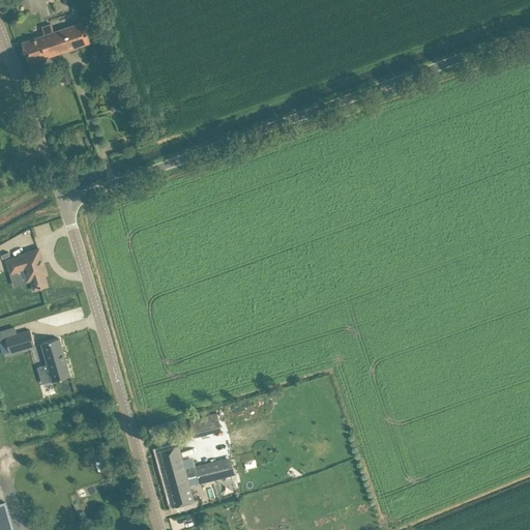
[(91,42),(84,22),(54,32),(52,24),(41,27),(45,35),(22,42),(29,63),(91,42)]
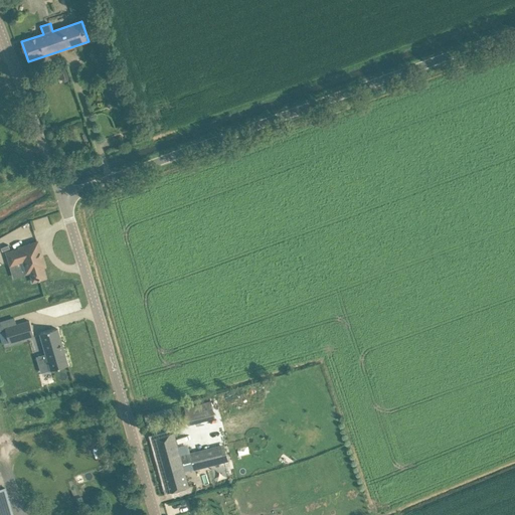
[(101,47),(109,44),(104,30),(96,33),(101,47)]
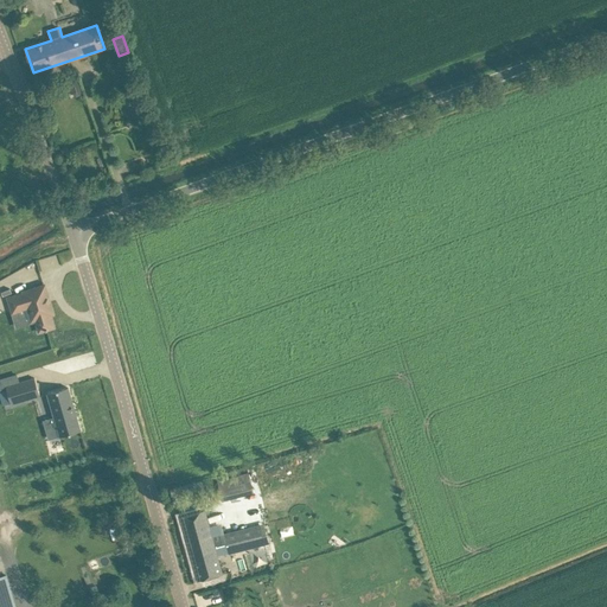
[(128,109),(135,106),(134,101),(142,97),(136,83),(121,90),(128,109)]
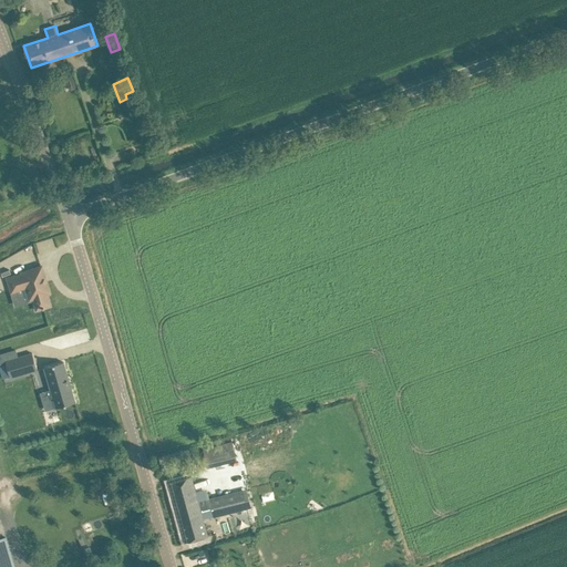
[(50,294),(42,266),(21,272),(21,274),(7,278),(11,292),(26,288),(30,300),(32,299),(33,300),(37,310),(51,306),(47,295),(50,294)]
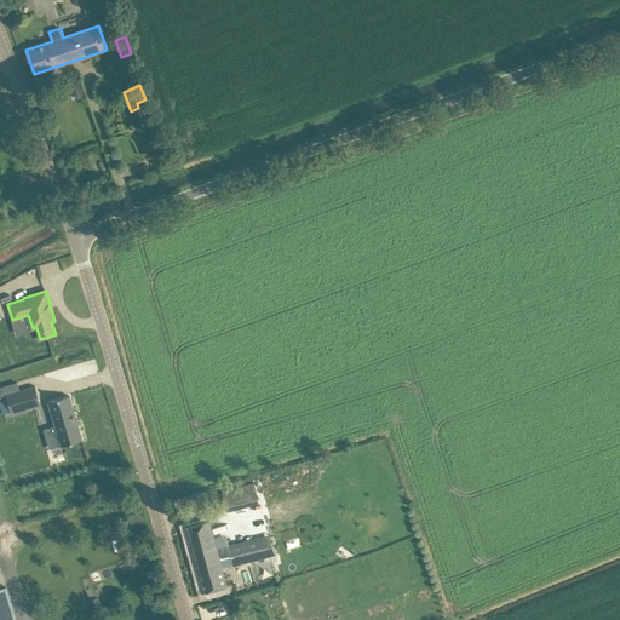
[(0,395),(0,415),(29,407),(23,389),(0,395)]
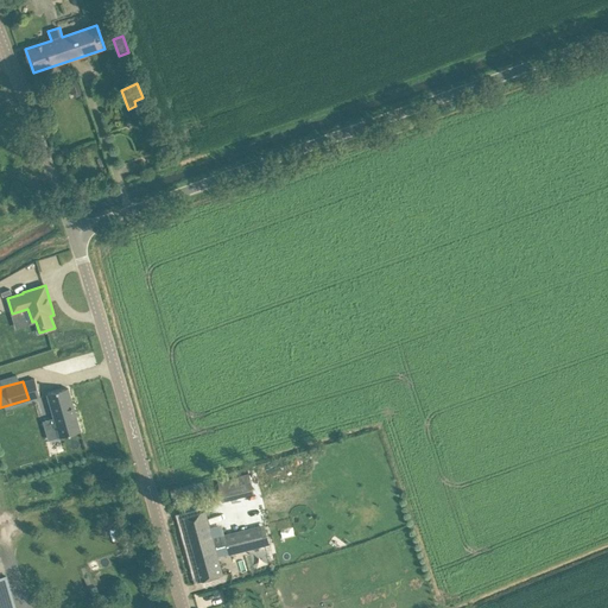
[(59,437),(81,431),(68,388),(48,394),(59,437)]
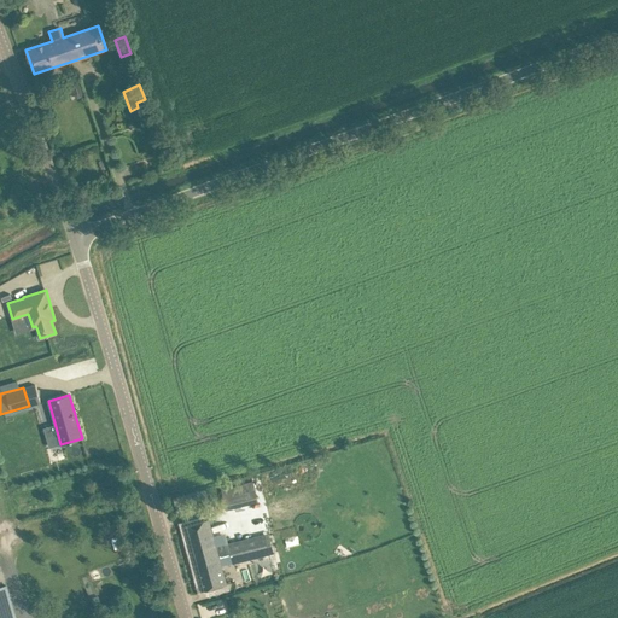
[(196,523),(184,525),(203,590),(227,584),(221,565),(232,563),(233,564),(269,554),(263,534),(216,547),(209,519),(196,523)]
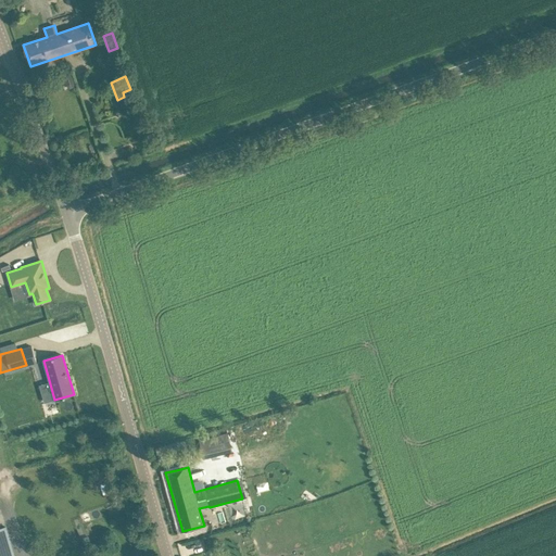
[(14,555),(5,527),(0,528),(0,555),(14,555)]
